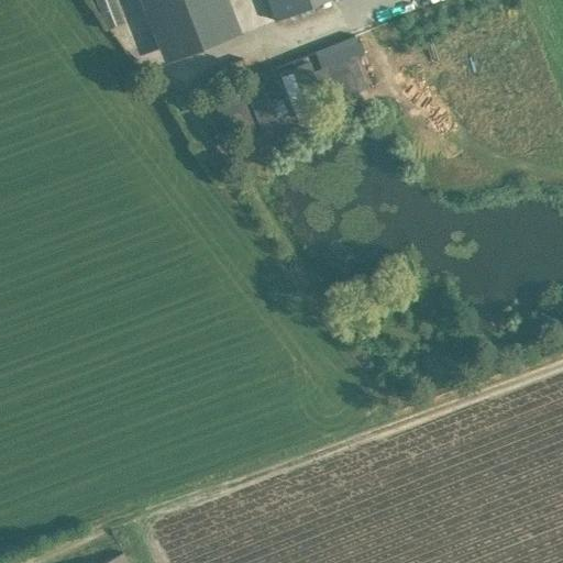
[(114,0),(94,0),(101,25),(121,20),(114,0)]
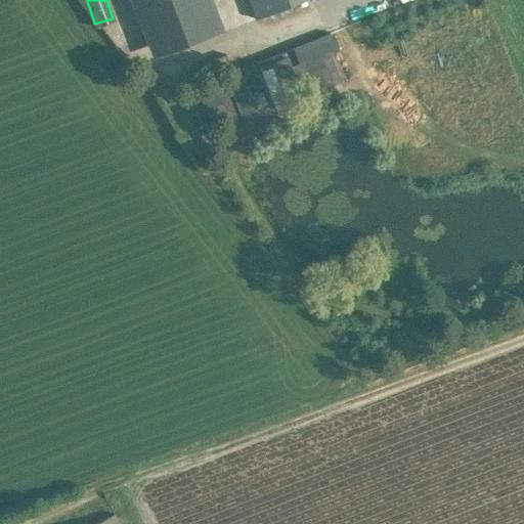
[(212,0),(133,0),(156,58),(224,31),(212,0)]
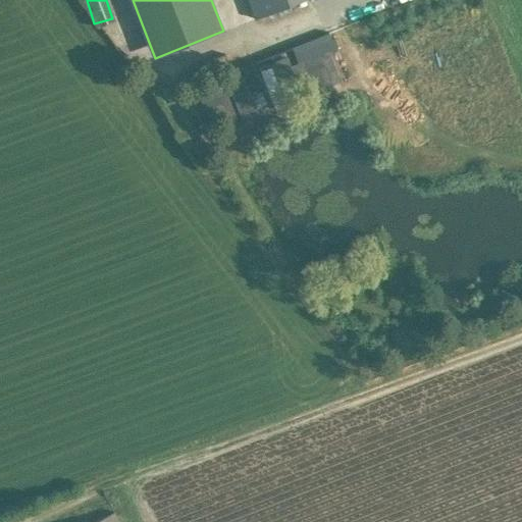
[(249,0),(256,18),(303,0),(249,0)]
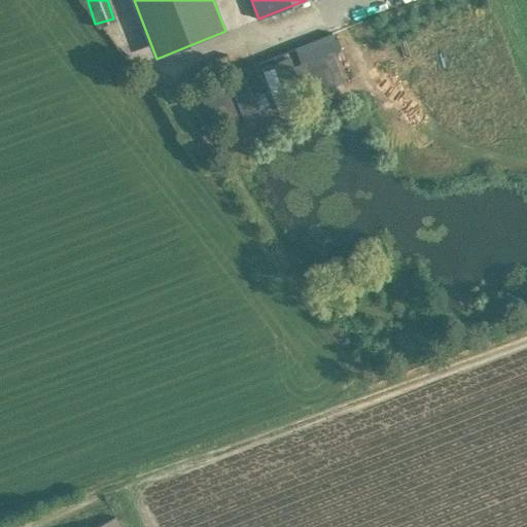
[(306,46),(315,90),(348,82),(339,39),(306,46)]
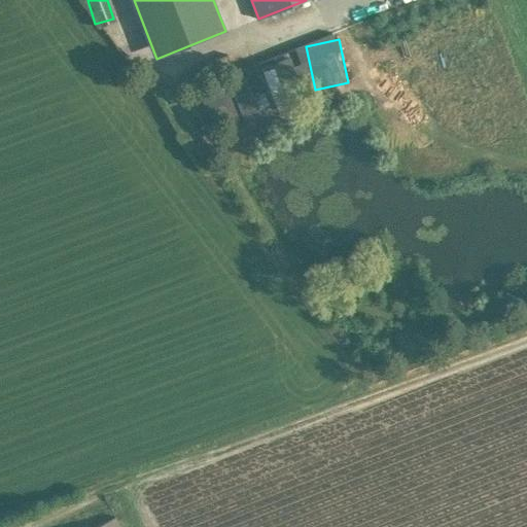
[(218,116),(223,134),(261,123),(247,76),(196,93),(204,121),(218,116)]
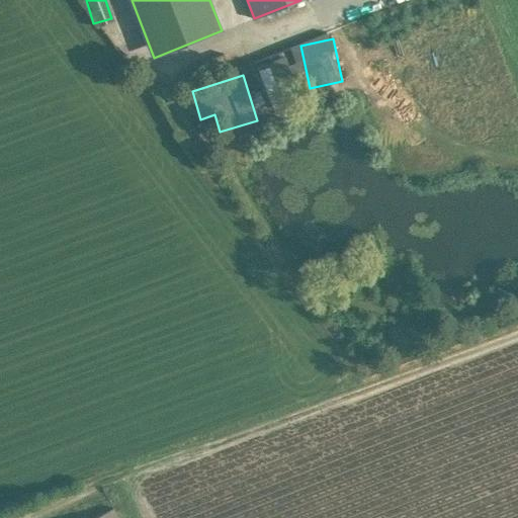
[(118,517),(113,508),(94,517),(118,517)]
